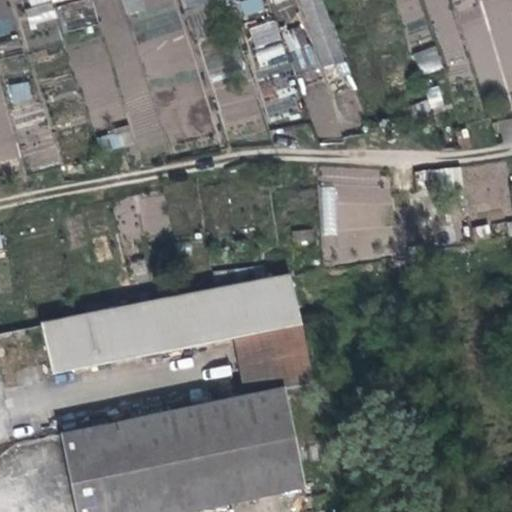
[(23,0),(29,30),(97,16),(102,40),(71,47),(89,132),(100,98),(115,95),(114,88),(139,96),(146,95),(138,55),(168,49),(165,35),(185,31),(186,40),(208,35),(202,5),(222,12),(219,0),(23,0)]
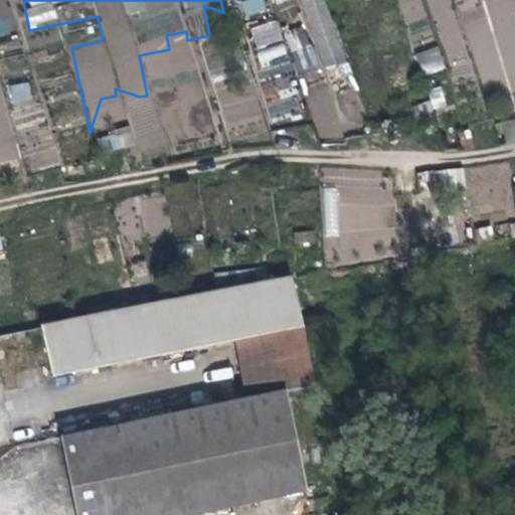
[(232,0),(238,17),(266,8),(263,0),(232,0)]
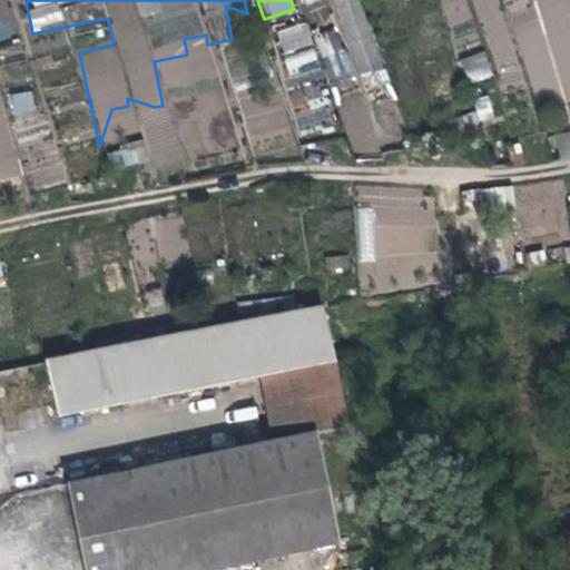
[(330,0),(355,76),(383,67),(361,0),(330,0)]
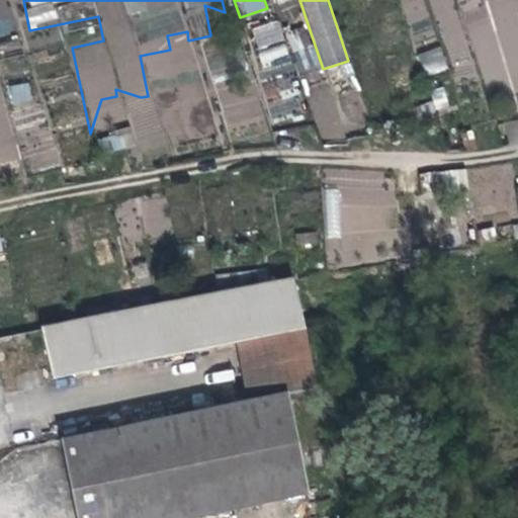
[(489,100),(517,91),(517,0),(475,0),(454,6),(452,0),(402,0),(409,23),(436,16),(454,78),(480,71),(489,100)]
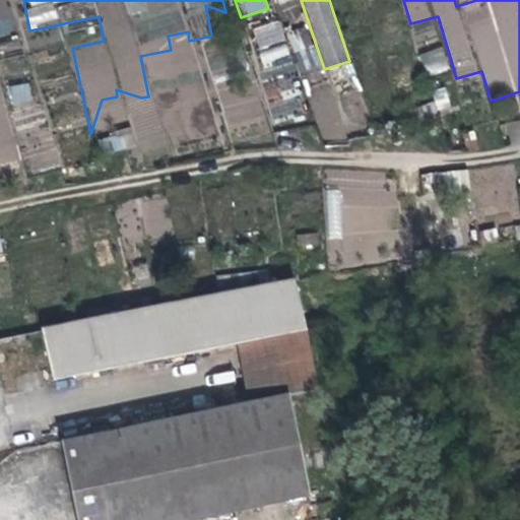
[(279,20),(251,27),(269,107),(300,100),(294,74),(318,69),(308,27),(287,33),(289,42),(284,43),(279,20)]
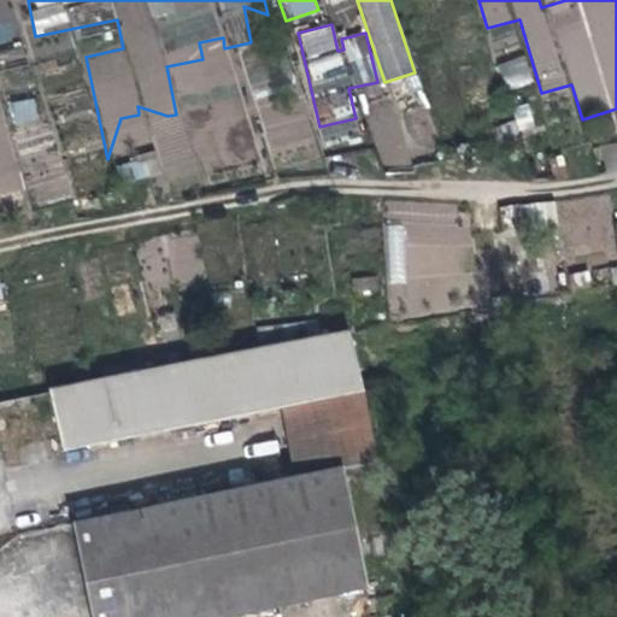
[(524,54),(498,64),(509,90),(535,81),(524,54)]
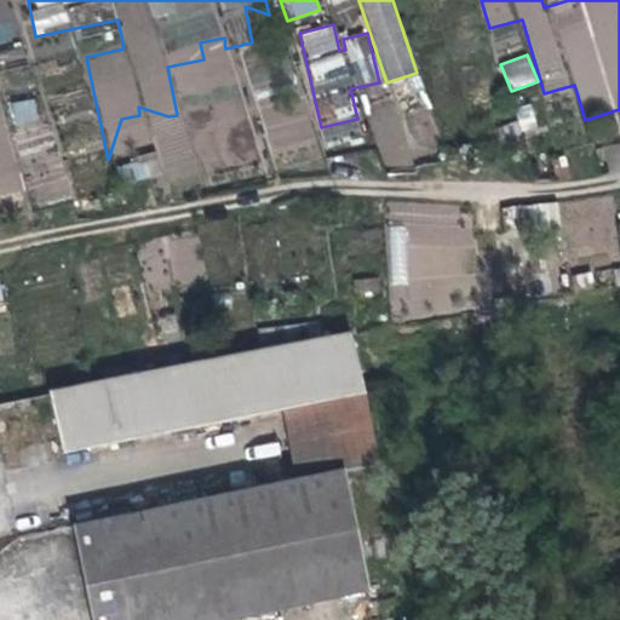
[(9,103),(15,126),(39,120),(34,98),(9,103)]
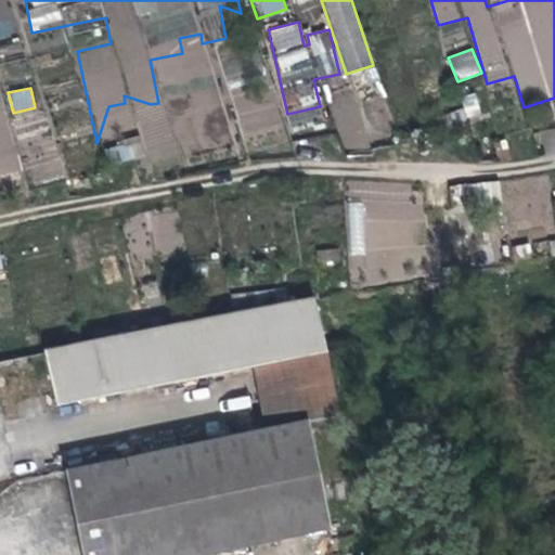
[(105,147),(112,166),(144,154),(138,136),(105,147)]
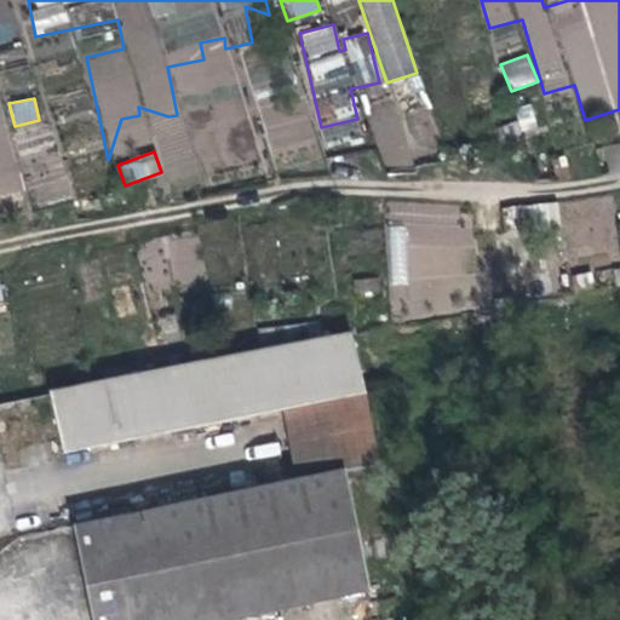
[(506,205),(507,230),(560,228),(558,204),(506,205)]
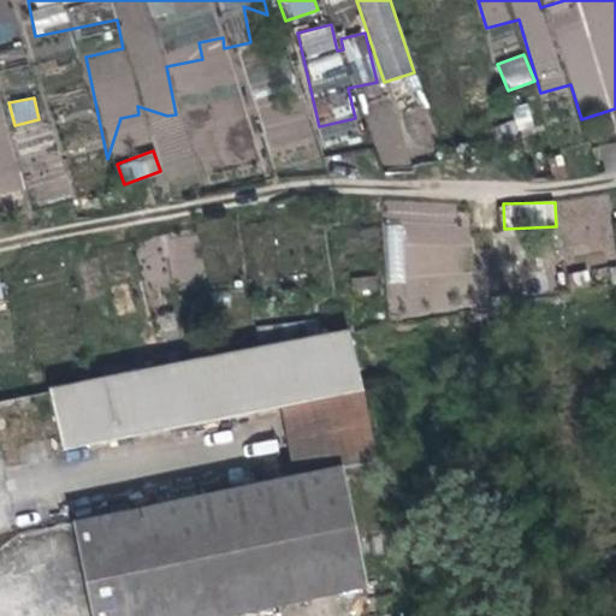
[(407,282),(403,224),(385,225),(388,283),(407,282)]
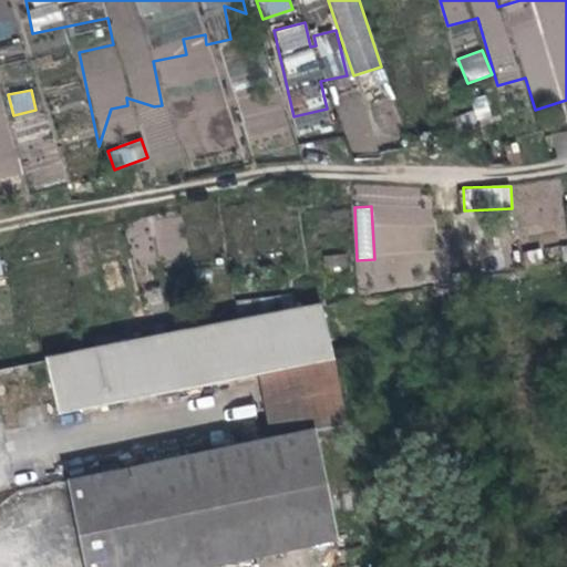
[(331,360),(319,310),(174,338),(184,389),(331,360)]
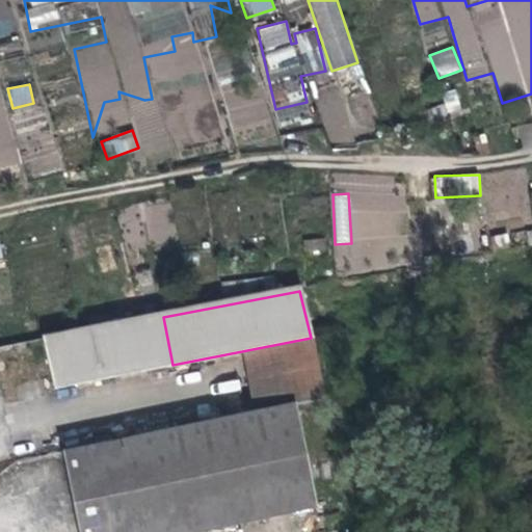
[(56,387),(173,365),(163,317),(46,339),(56,387)]
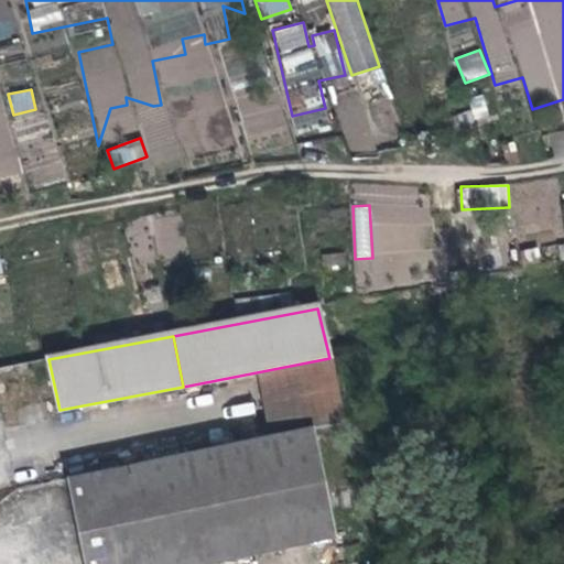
[(311,429),(66,477),(85,563),(202,563),(334,537),(311,429)]
